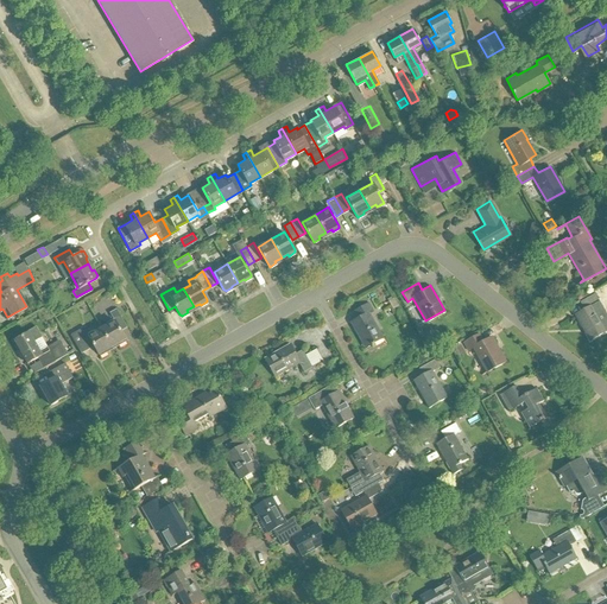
[(606,328),(606,315),(599,299),(596,297),(594,292),(579,300),(583,307),(574,313),(589,339),(606,328)]
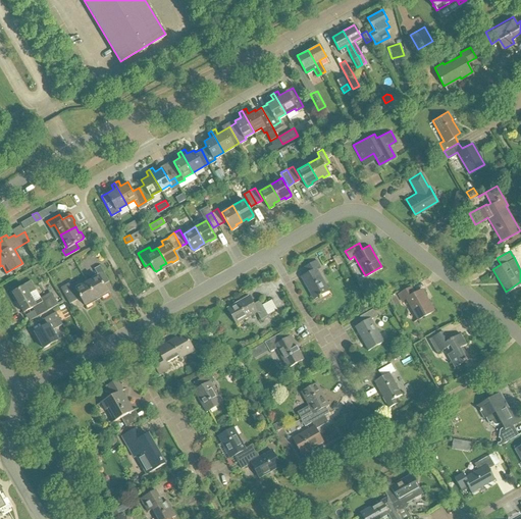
[(332,257),(336,264),(342,261),(337,254),(332,257)]
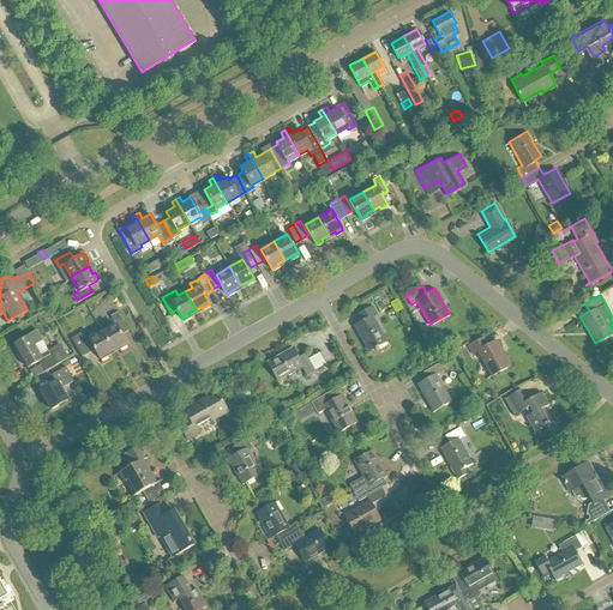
[(361,319),(353,324),(358,332),(359,331),(370,349),(386,339),(372,314),(376,312),(372,305),(358,312),(361,319)]
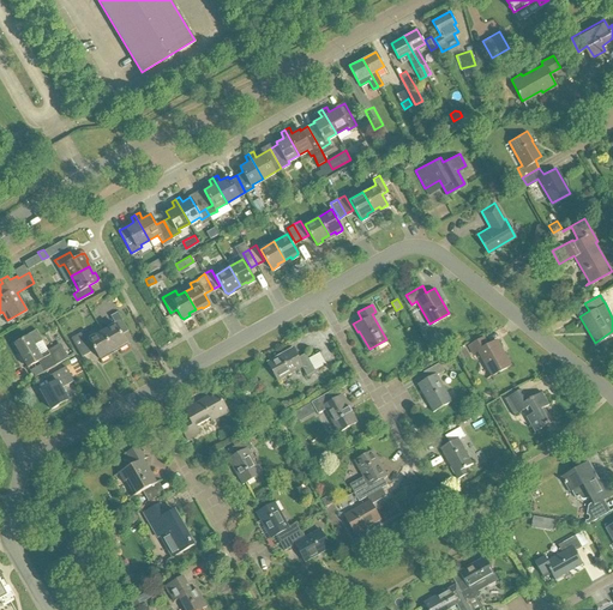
[(115,322),(102,330),(113,349),(119,345),(120,348),(126,343),(125,342),(126,340),(121,332),(127,328),(116,310),(110,314),(115,322)]
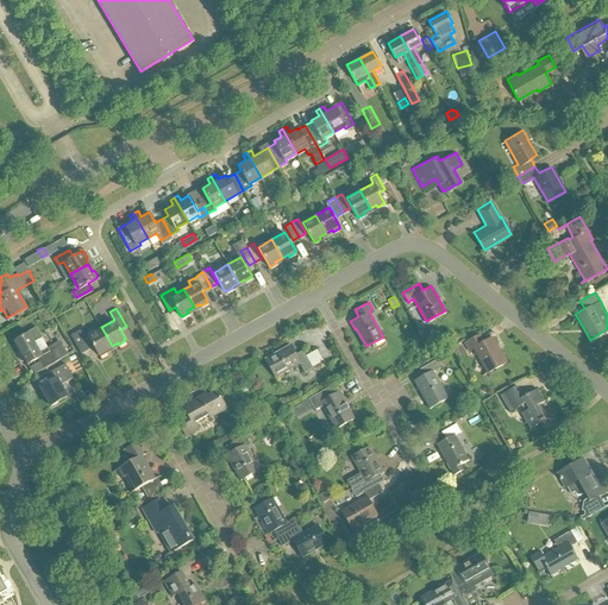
[(37,357),(43,367),(68,353),(61,341),(49,348),(48,347),(39,352),(33,340),(42,336),(35,325),(26,331),(27,332),(13,340),(26,363),(37,357)]
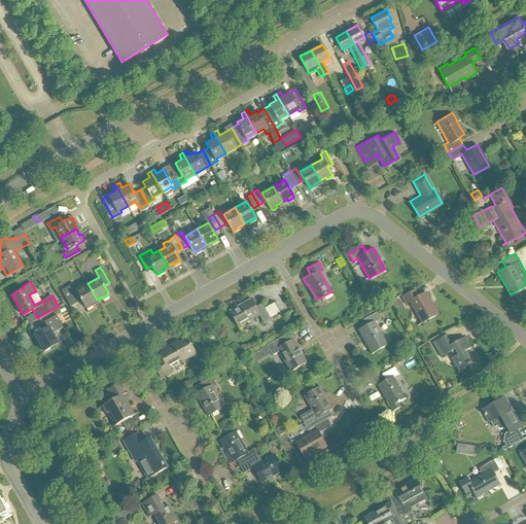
[(97,300),(88,283),(76,290),(72,282),(60,289),(69,305),(75,302),(80,299),(84,306),(85,306),(86,308),(92,304),(91,303),(97,300)]
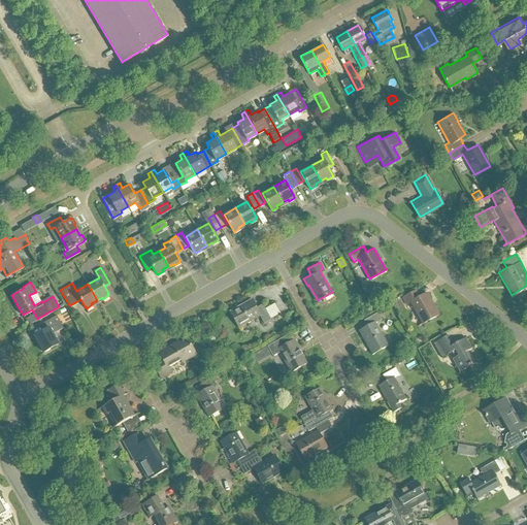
[(409,300),(422,322),(438,313),(426,291),(419,295),(415,289),(402,296),(405,303),(409,300)]
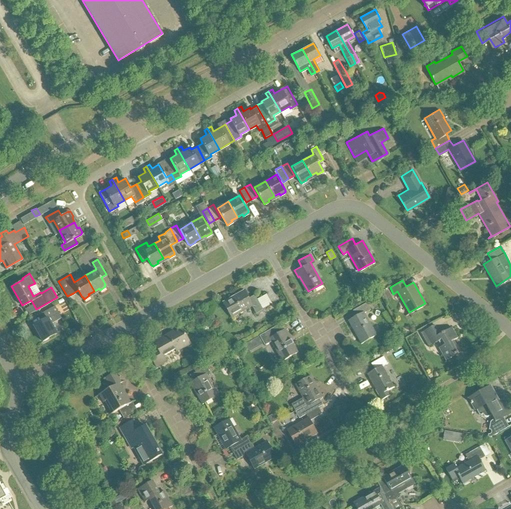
[(222,301),(231,316),(251,304),(255,312),(262,308),(254,293),(248,296),(243,289),(222,301)]
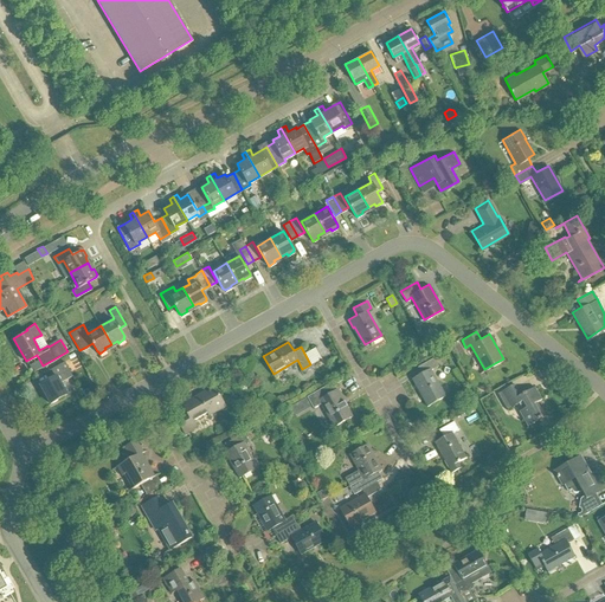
[(420,373),(411,377),(426,405),(444,394),(430,369),(438,364),(433,356),(417,366),(420,373)]
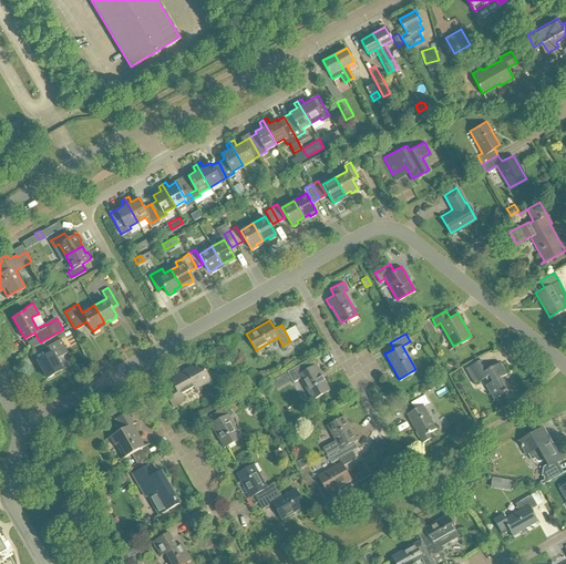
[(37,359),(47,377),(62,368),(55,357),(67,350),(70,357),(71,356),(60,337),(42,347),(43,347),(45,346),(49,352),(37,359)]
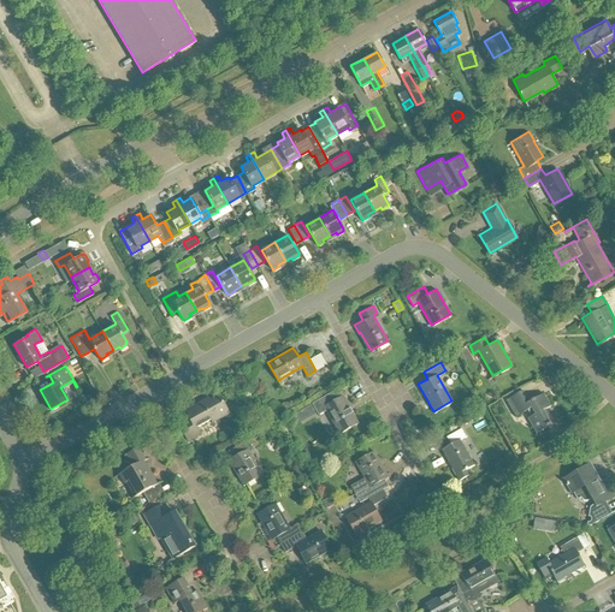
[(356,422),(342,394),(339,396),(335,388),(311,402),(318,414),(326,409),(338,432),(356,422)]
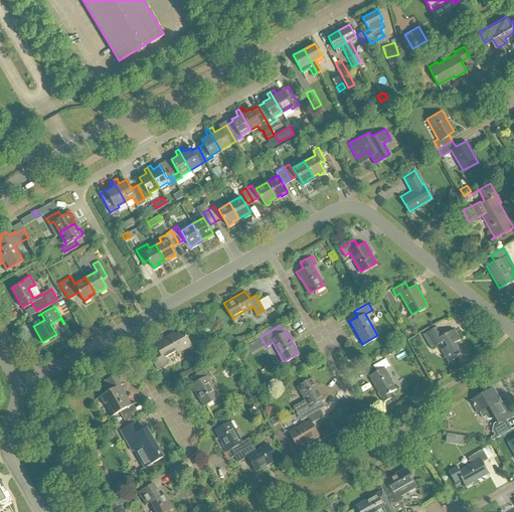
[(425,331),(434,345),(440,341),(443,347),(440,348),(448,361),(462,352),(456,340),(460,338),(454,328),(442,334),(436,325),(425,331)]
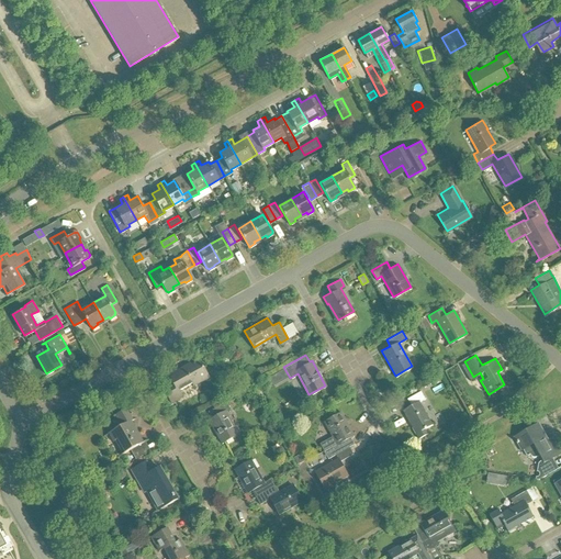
[(171,381),(163,387),(170,400),(182,393),(179,389),(191,382),(192,384),(208,376),(199,359),(187,366),(184,364),(167,373),(171,381)]
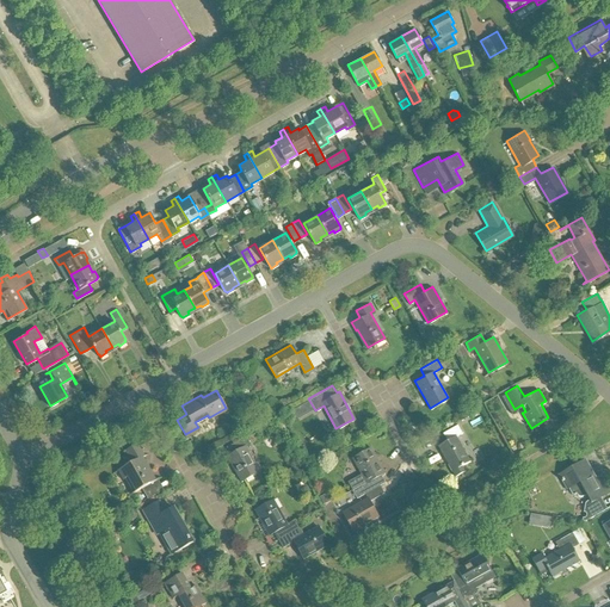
[(505,392),(500,395),(510,412),(515,409),(505,392)]
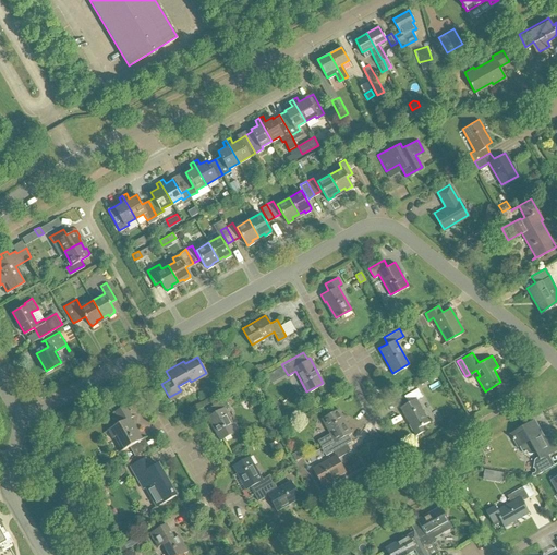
[(282,374),(278,366),(267,373),(270,378),(276,375),(277,377),(282,374)]
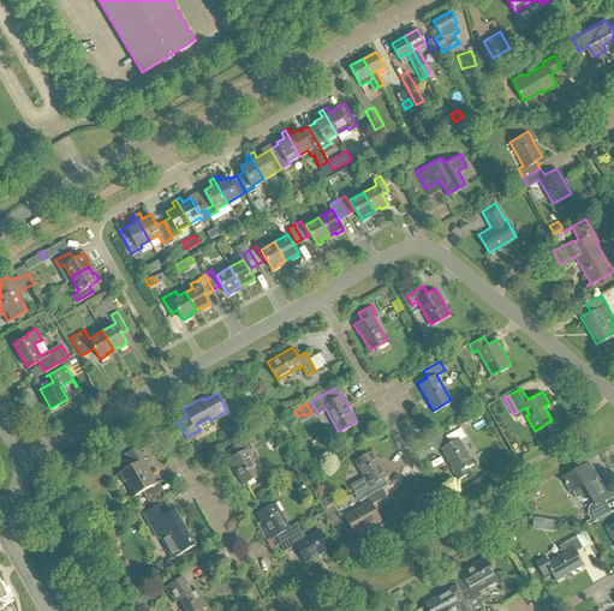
[(445,435),(449,442),(440,447),(449,463),(448,463),(454,473),(458,478),(468,472),(465,467),(472,462),(458,438),(464,435),(459,426),(445,435)]
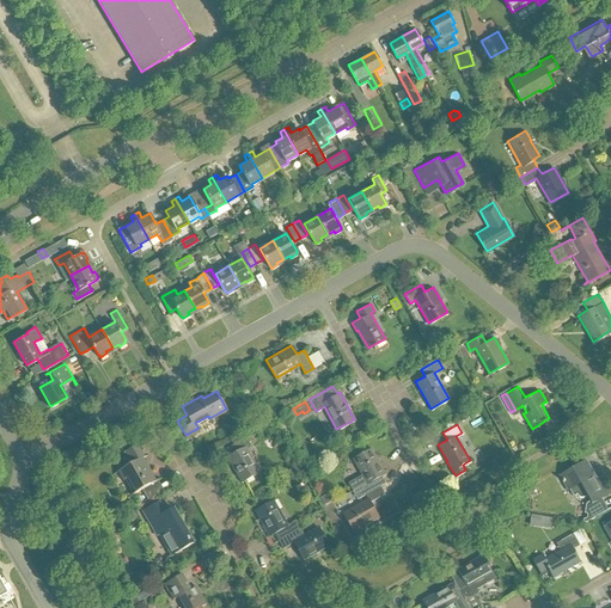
[(226,447),(230,454),(226,455),(240,480),(260,471),(245,447),(250,443),(245,435),(226,447)]
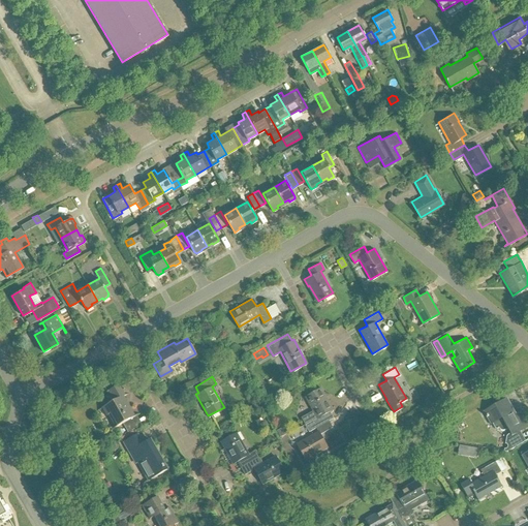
[(102,405),(107,413),(111,411),(118,424),(133,415),(122,395),(124,394),(118,382),(107,389),(114,399),(102,405)]
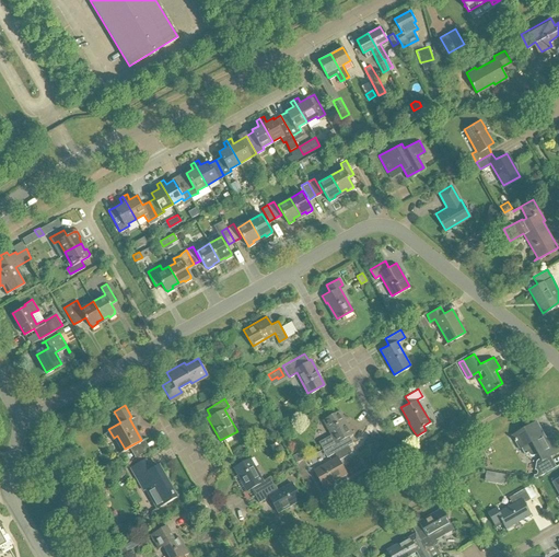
[(334,452),(347,444),(352,441),(349,434),(352,432),(339,409),(323,419),(330,433),(317,440),(322,448),(326,455),(334,452)]
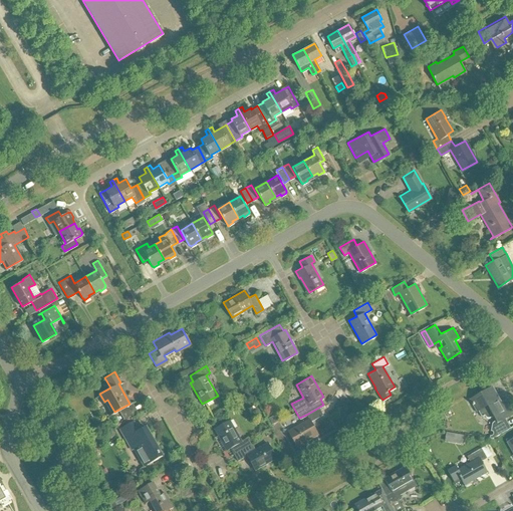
[(508,415),(512,412),(505,399),(500,401),(491,386),(469,398),(476,410),(477,410),(480,414),(481,415),(482,415),(484,414),(485,415),(486,416),(487,417),(488,417),(490,416),(491,416),(492,415),(495,420),(492,422),(490,430),(491,430),(492,430),(492,431),(493,431),(493,433),(492,433),(491,434),(489,435),(489,437),(492,438),(509,427),(504,417),(508,415)]
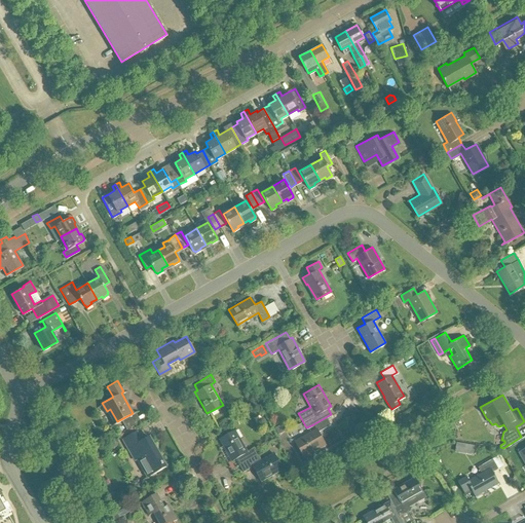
[(326,417),(313,424),(315,427),(294,440),(303,455),(325,443),(317,431),(330,423),(326,417)]
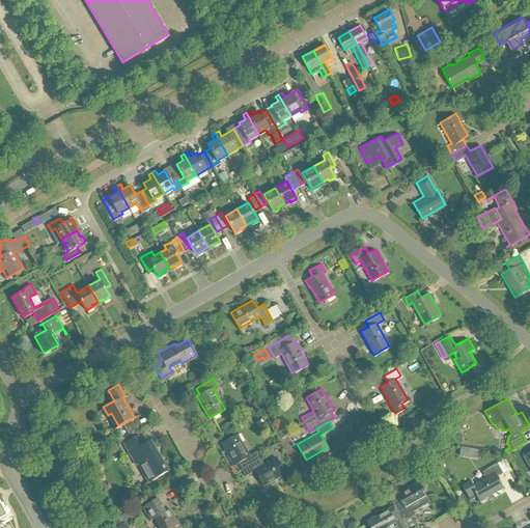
[(238,462),(241,468),(259,457),(255,450),(248,454),(236,434),(221,442),(233,464),(238,462)]
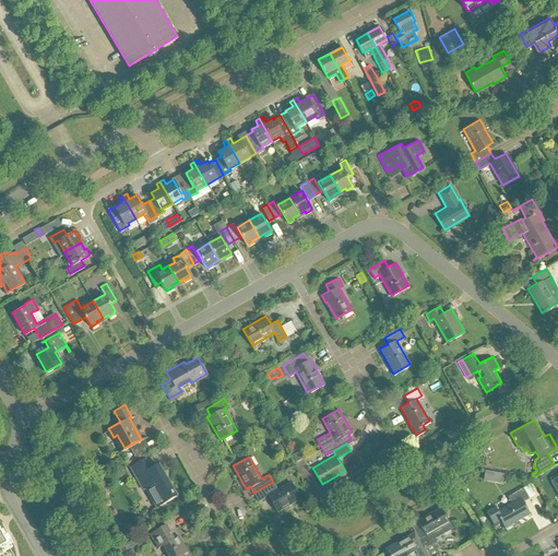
[(163,472),(158,463),(150,468),(144,458),(130,465),(137,477),(139,475),(156,506),(174,496),(171,493),(173,492),(171,489),(170,491),(161,473),(163,472)]
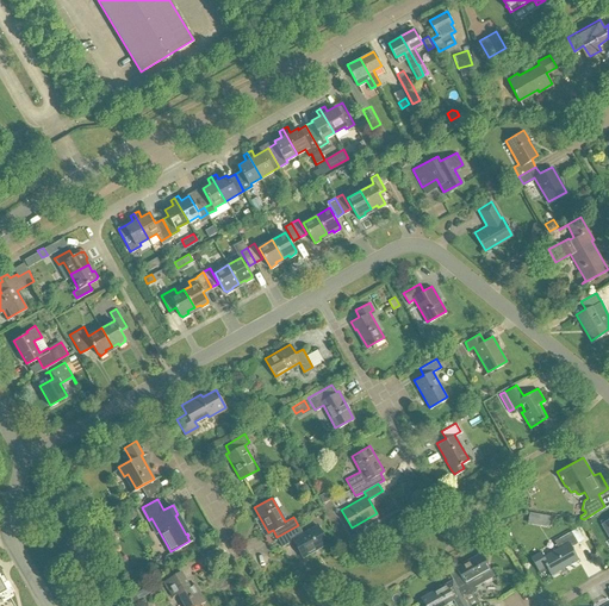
[(529,511),(527,520),(547,524),(548,514),(529,511)]
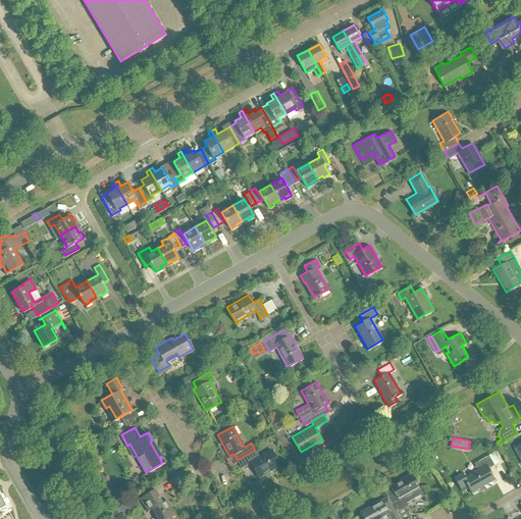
[(255,450),(237,460),(241,467),(250,462),(258,476),(279,464),(271,449),(258,456),(255,450)]
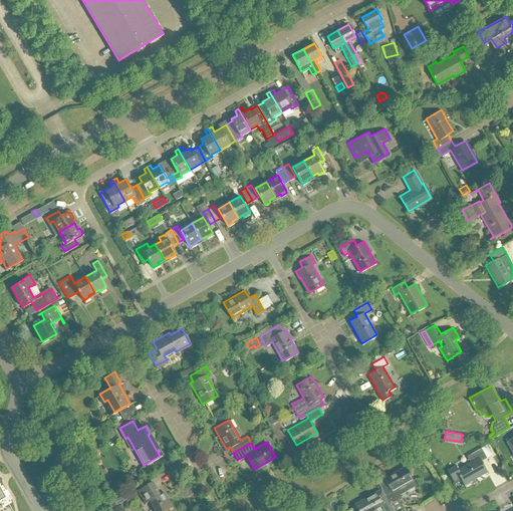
[(486,457),(480,447),(466,455),(470,461),(457,468),(455,464),(447,469),(453,480),(459,476),(464,485),(470,481),(487,471),(481,460),(486,457)]
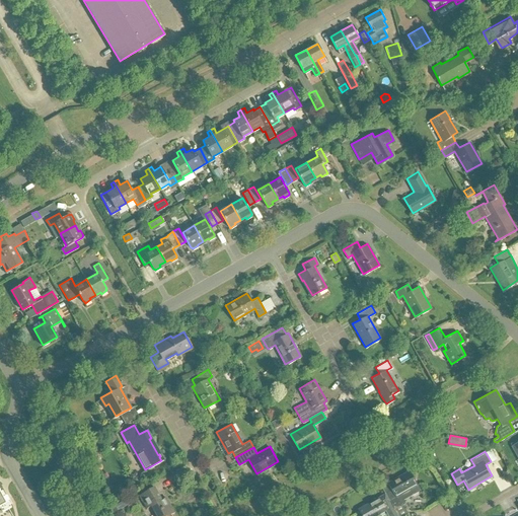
[(381,487),(385,493),(397,515),(400,515),(408,512),(402,503),(404,502),(402,499),(412,493),(410,489),(417,485),(409,468),(400,473),(386,482),(387,484),(381,487)]
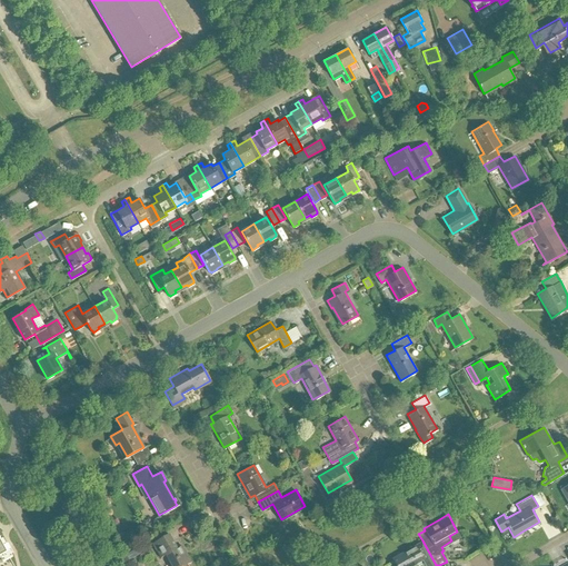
[(169,533),(152,542),(160,556),(165,554),(171,565),(189,565),(187,563),(191,560),(181,544),(177,546),(169,533)]
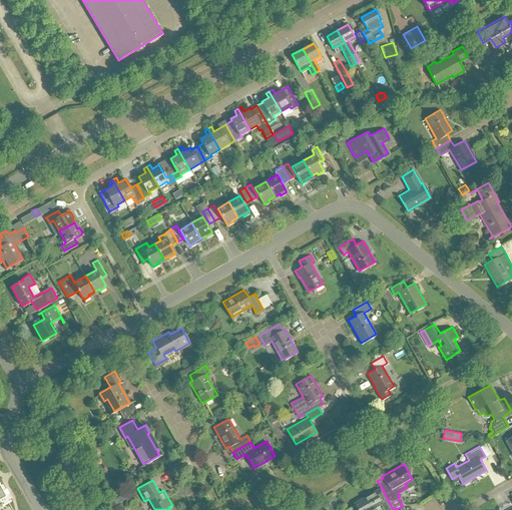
[(381,487),(375,490),(361,497),(360,497),(353,501),(357,509),(380,509),(383,509),(391,509),(393,509),(381,487)]
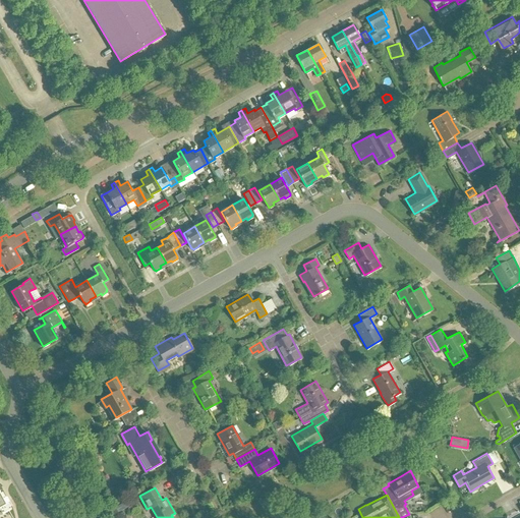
[(0,517),(12,517),(0,496),(0,517)]
